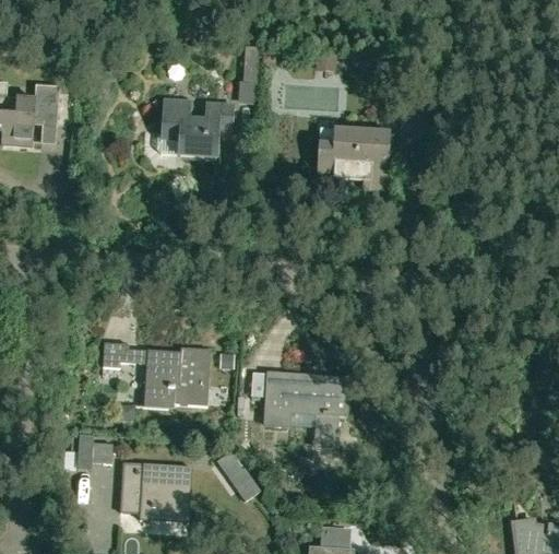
[(256,102),(259,45),(245,44),(242,79),(239,79),(238,101),(256,102)]
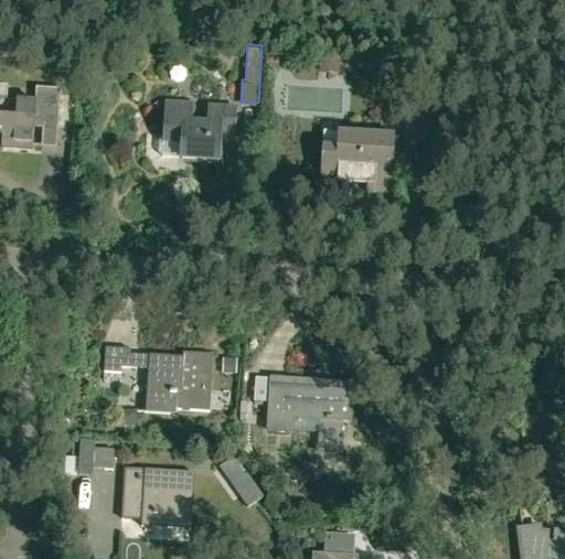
[(338,57),(320,55),(319,66),(337,68),(338,57)]
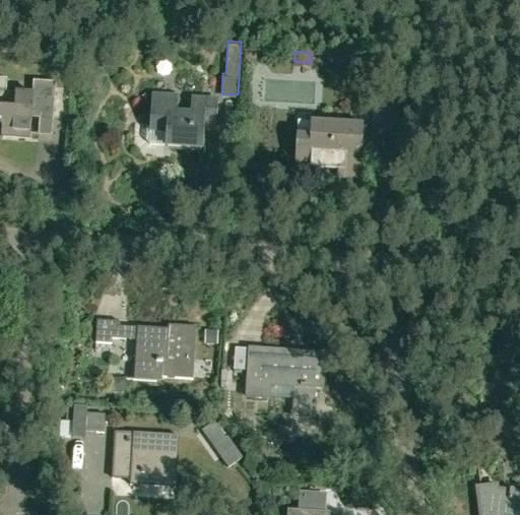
[(0,120),(3,121),(2,133),(29,135),(31,115),(53,116),(56,79),(33,77),(31,90),(6,88),(7,75),(0,74),(0,120)]
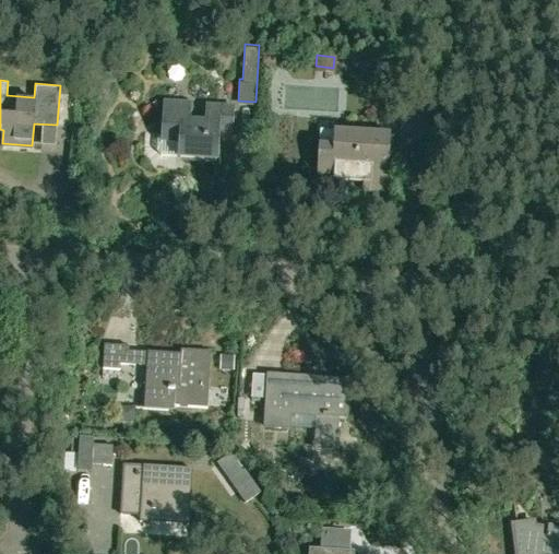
[(206,102),(205,119),(188,118),(189,99),(163,98),(159,138),(179,139),(178,153),(215,156),(217,128),(230,129),(233,104),(206,102)]
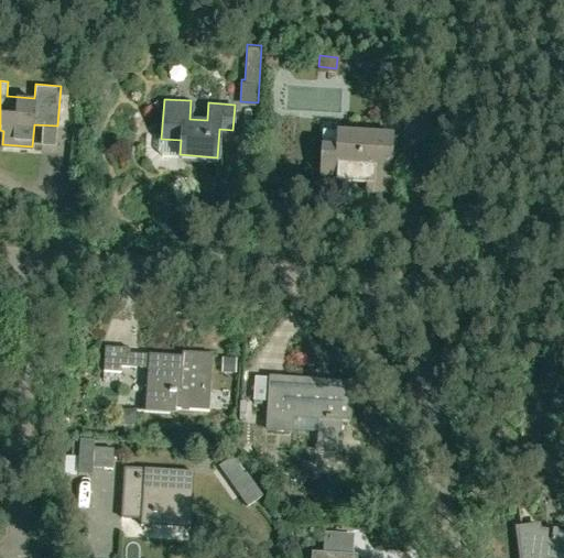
[(432,110),(404,109),(403,135),(431,137),(432,110)]
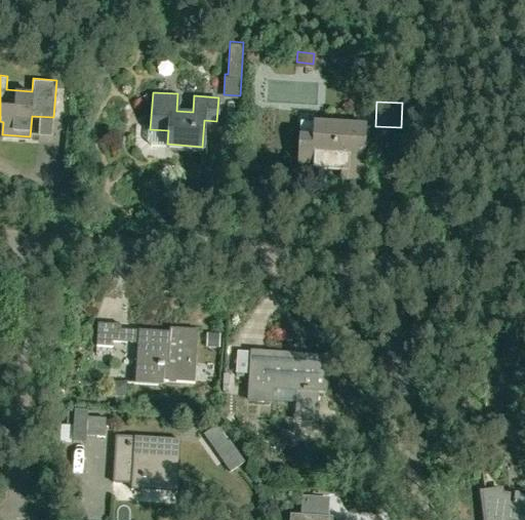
[(366,121),(313,118),(299,117),(296,172),(320,173),(321,158),(341,159),(340,174),(363,176),(366,121)]
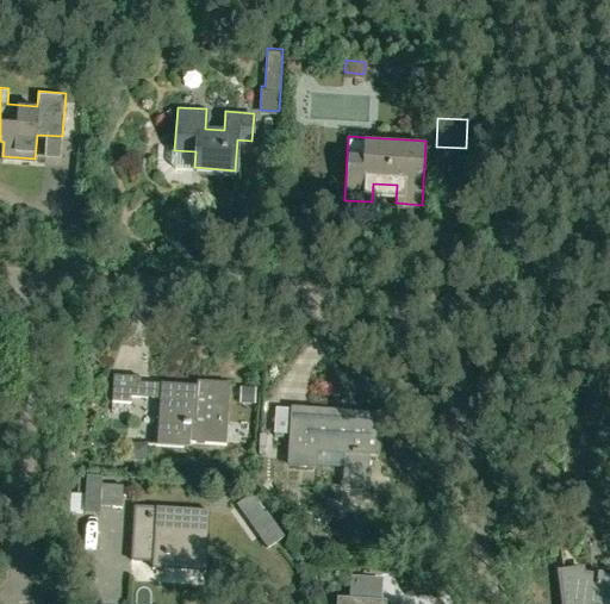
[(131,399),(131,393),(160,394),(157,441),(148,440),(147,441),(188,444),(190,440),(225,442),(229,380),(195,378),(195,384),(139,380),(141,373),(113,372),(112,398),(131,399)]
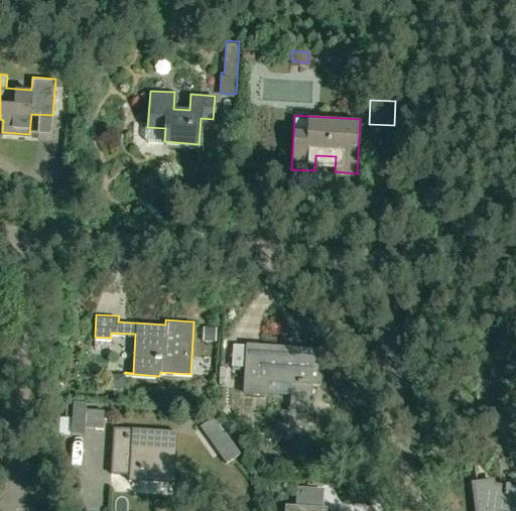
[(203,325),(203,338),(216,338),(216,326),(203,325)]
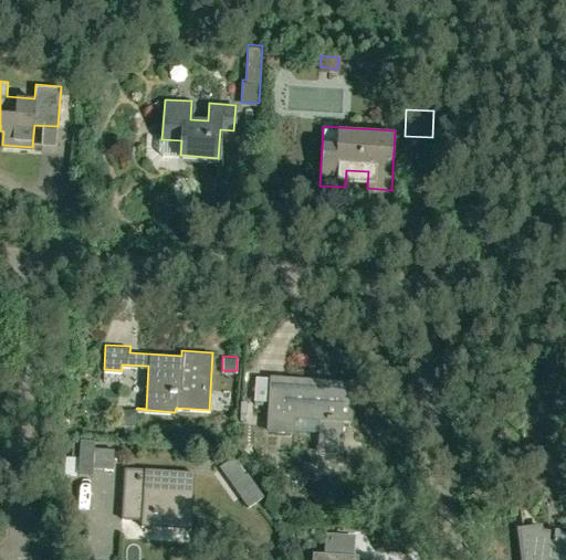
[(350,419),(353,381),(271,376),(268,428),(293,429),(294,415),(320,416),(317,448),(341,450),(343,418),(350,419)]
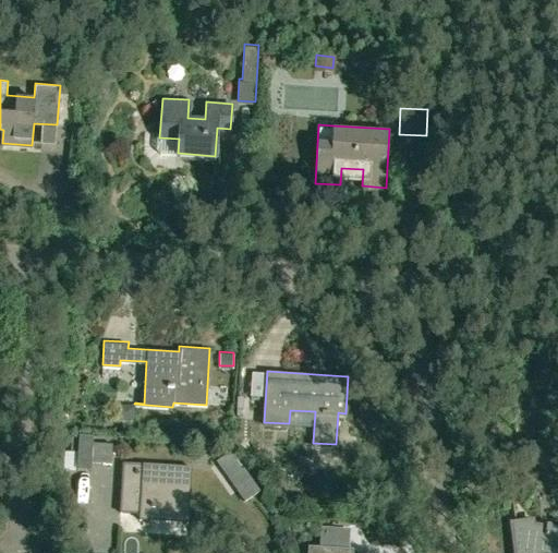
[(92,449),(112,451),(113,441),(93,440),(92,449)]
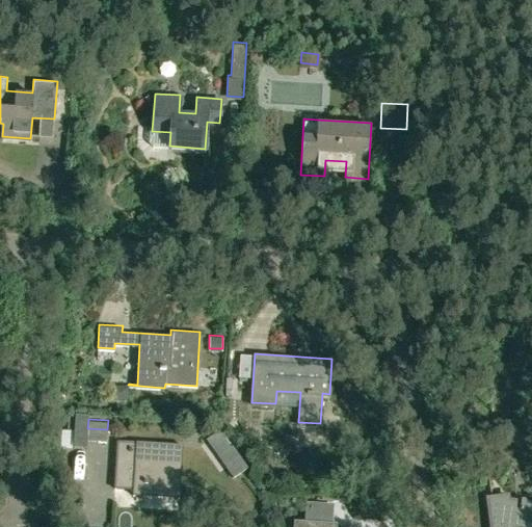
[(183,442),(117,438),(115,471),(134,472),(133,493),(179,496),(183,442)]
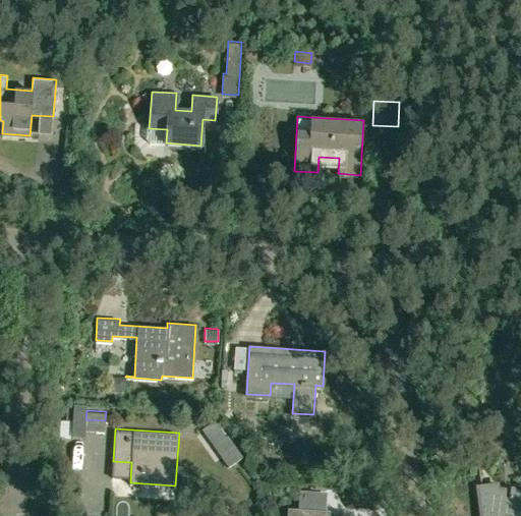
[(242,453),(224,428),(212,439),(229,463),(242,453)]
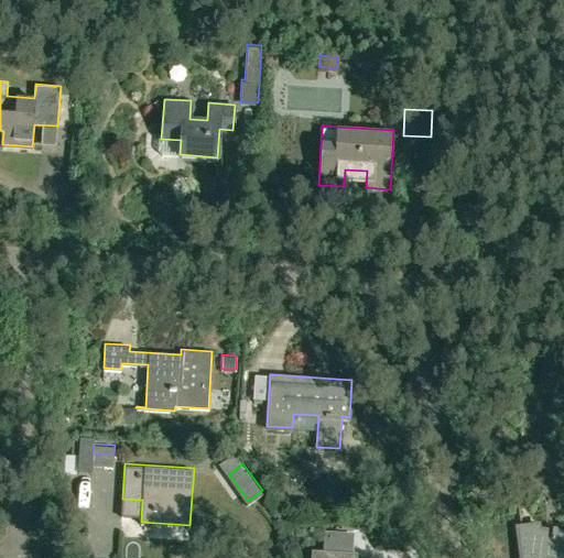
[(563,557),(563,531),(552,529),(551,534),(538,532),(537,523),(521,525),(519,505),(518,505),(522,544),(520,545),(521,557),(563,557)]
